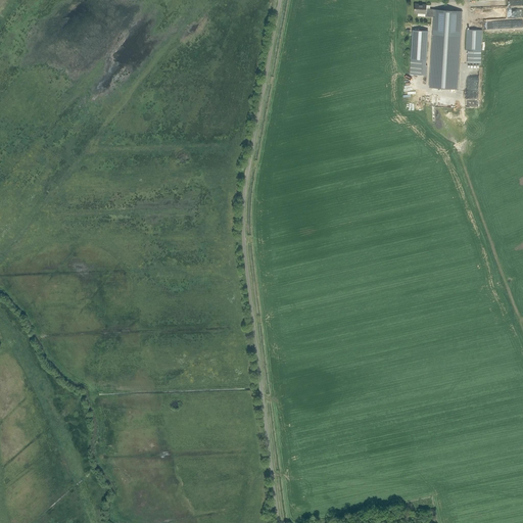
[(425,13),(425,16),(434,17),(432,51),(431,51),(428,88),(430,88),(456,89),(458,90),(460,53),(459,52),(461,12),(437,10),(437,9),(430,9),(426,9),(426,5),(415,4),(414,13),(418,13),(425,13)]
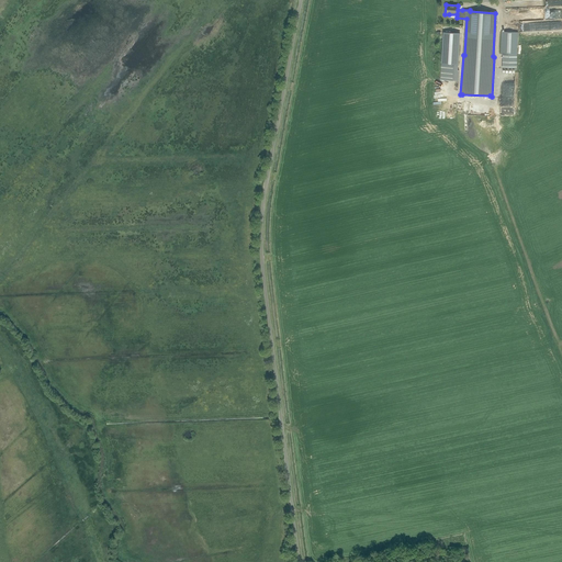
[(517,55),(518,33),(502,32),(501,55),(503,55),(502,69),(514,70),(514,55),(517,55)]
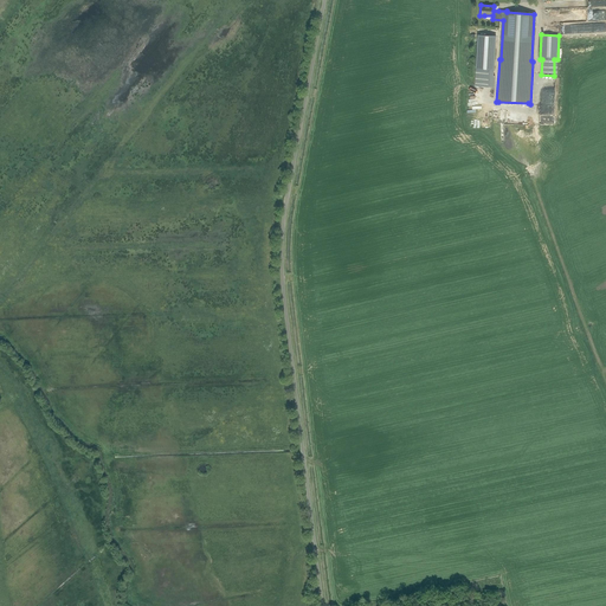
[(475,85),(492,86),(495,86),(495,76),(494,76),(496,36),(478,36),(475,85)]
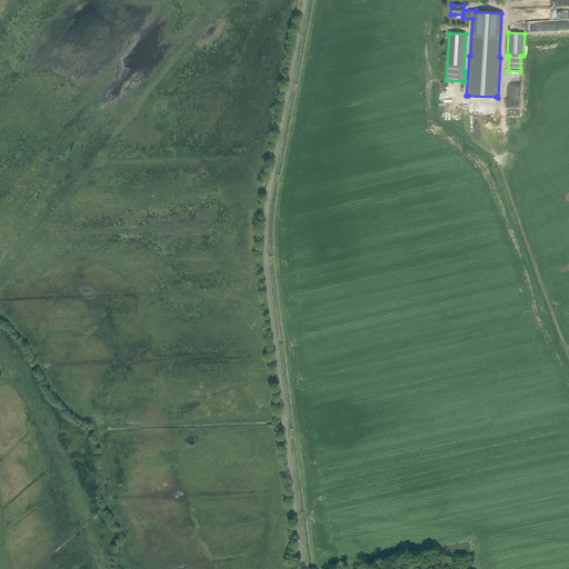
[(522,83),(516,82),(515,98),(508,98),(507,116),(520,116),(522,83)]
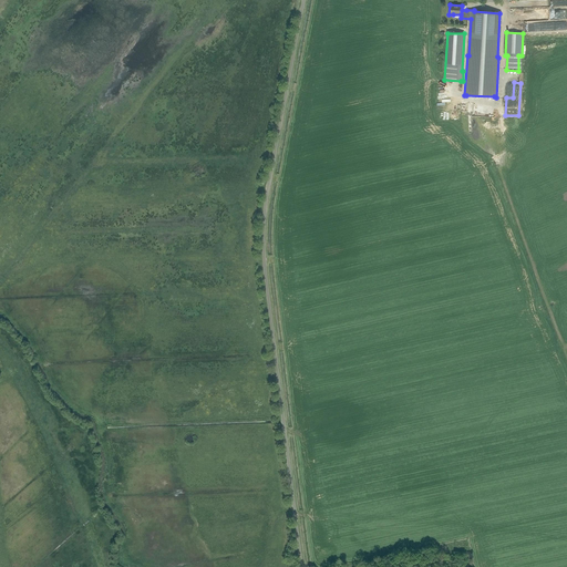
[(442,111),(452,110),(452,98),(442,98),(442,111)]
